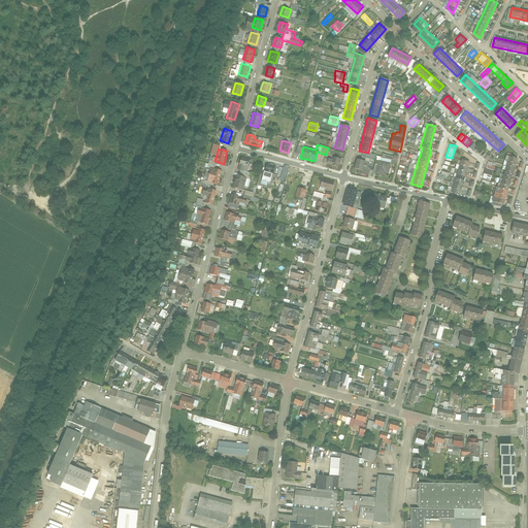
[(367,153),(366,161),(357,159),(354,169),(363,172),(365,165),(371,167),(374,155),(367,153)]
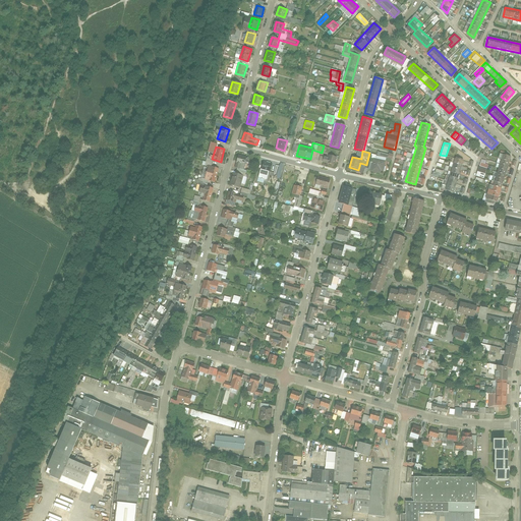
[(465,155),(456,152),(445,189),(454,192),(465,155)]
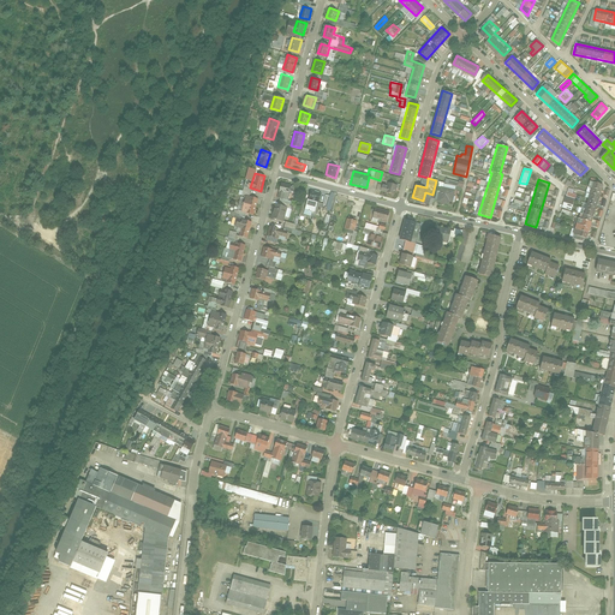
[(384,191),(395,193),(398,184),(387,180),(384,191)]
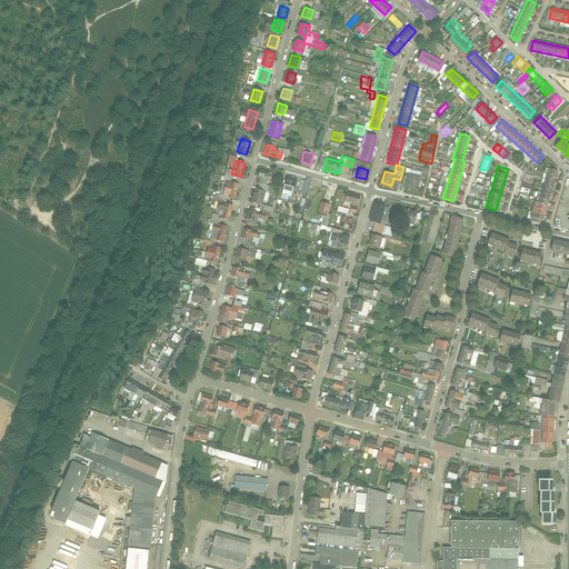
[(269,170),(260,168),(257,182),(266,185),(269,170)]
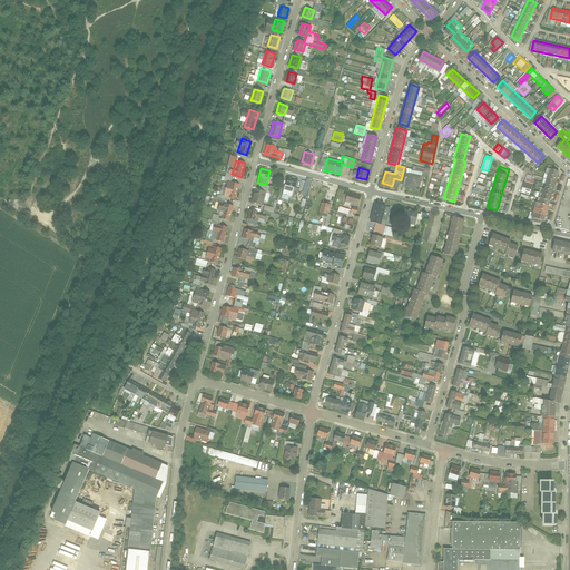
[(559,172),(549,168),(534,217),(544,220),(559,172)]
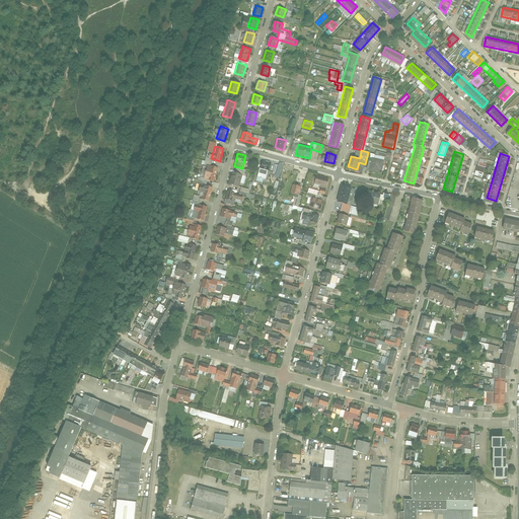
[(370,157),(367,167),(380,171),(383,160),(370,157)]
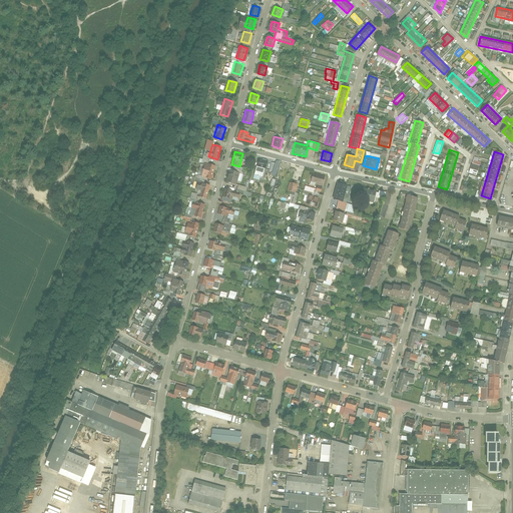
[(480,165),(480,162),(477,161),(478,158),(473,157),(472,164),(480,165)]
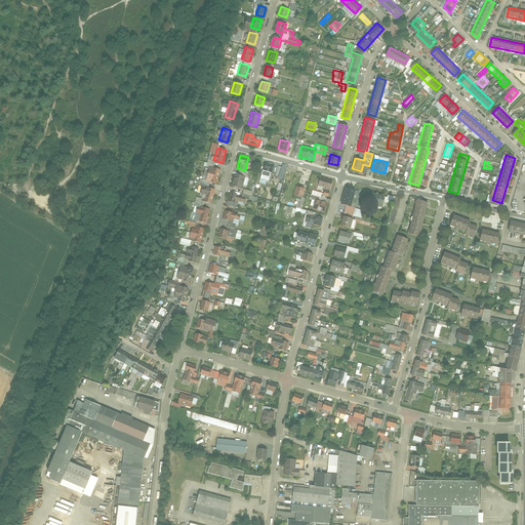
[(265,163),(263,172),(272,175),(274,165),(265,163)]
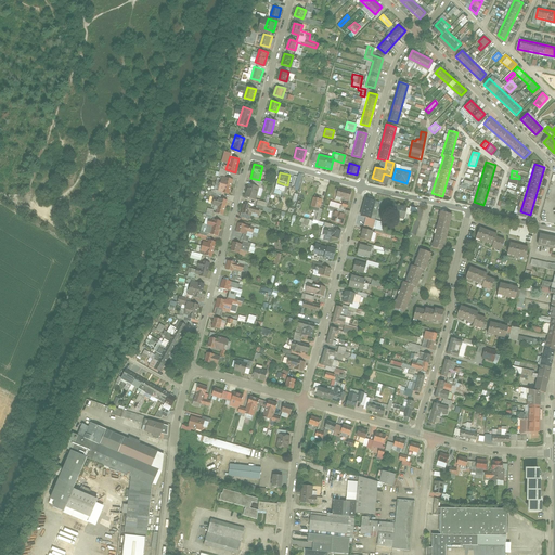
[(291,189),(297,191),(301,175),(298,173),(297,177),(294,176),(291,189)]
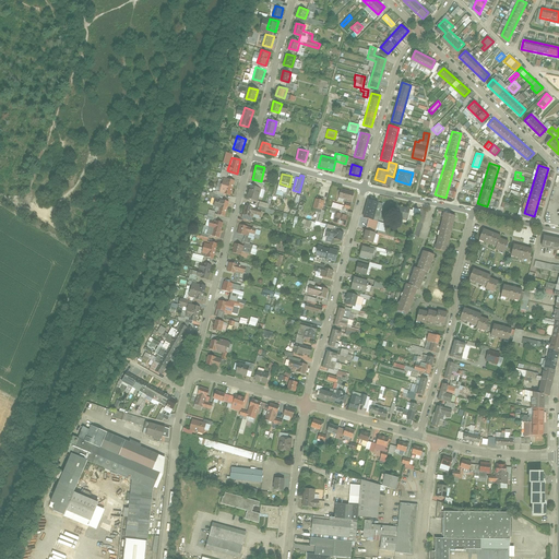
[(418,191),(421,192),(425,181),(427,182),(428,177),(424,175),(418,191)]
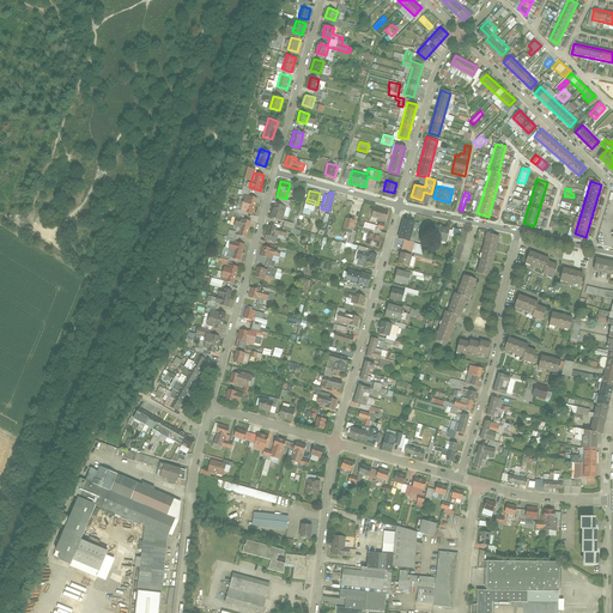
[(258,196),(246,194),(242,210),(253,212),(258,196)]
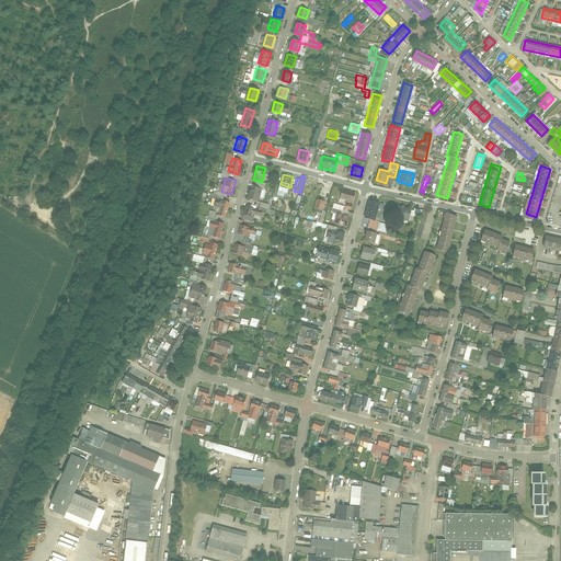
[(512,190),(521,192),(524,183),(515,180),(512,190)]
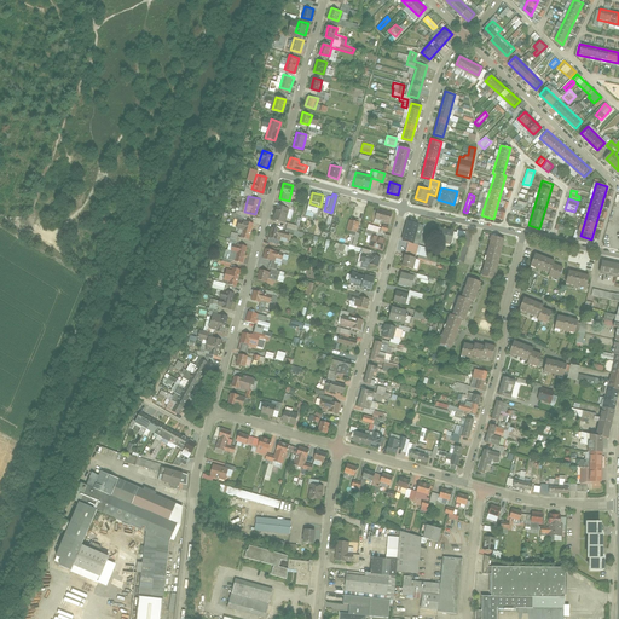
[(520,210),(521,208),(525,209),(526,202),(518,201),(516,204),(514,204),(513,209),(520,210)]
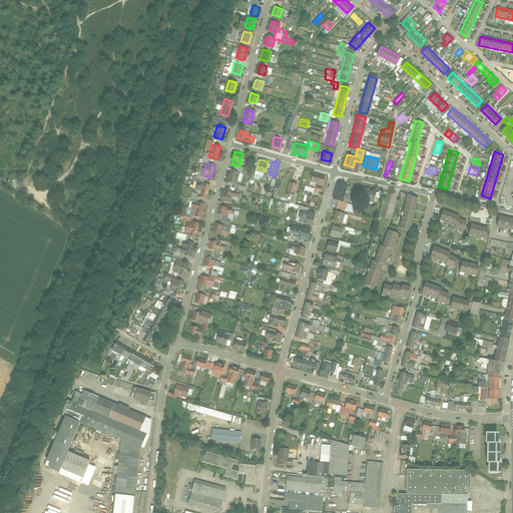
[(239,171),(232,169),(228,181),(236,183),(239,171)]
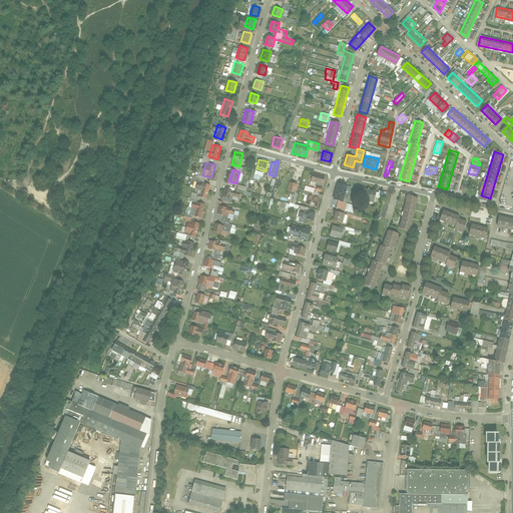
[(326,177),(312,173),(310,181),(324,184),(326,177)]
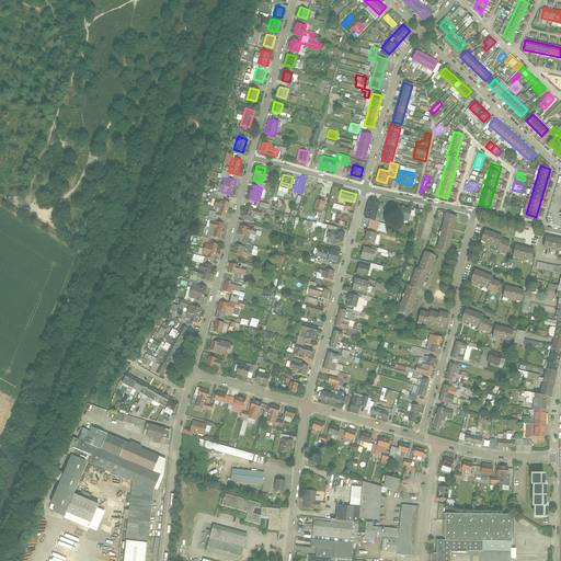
[(258,212),(274,215),(275,212),(270,209),(273,198),(270,197),(267,204),(260,203),(258,212)]
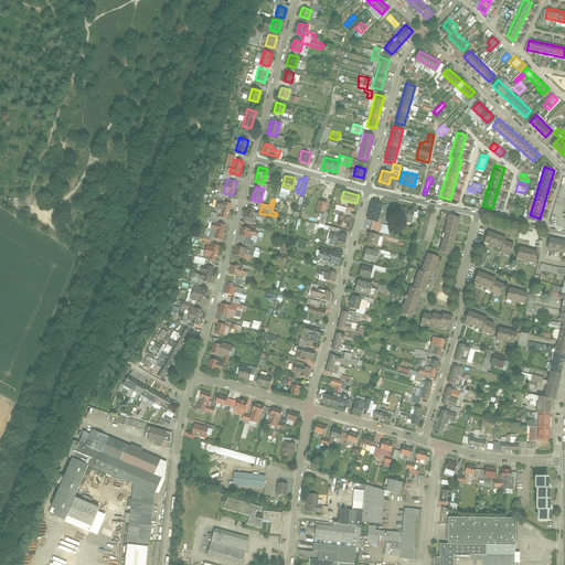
[(329,201),(319,199),(316,212),(324,214),(329,201)]
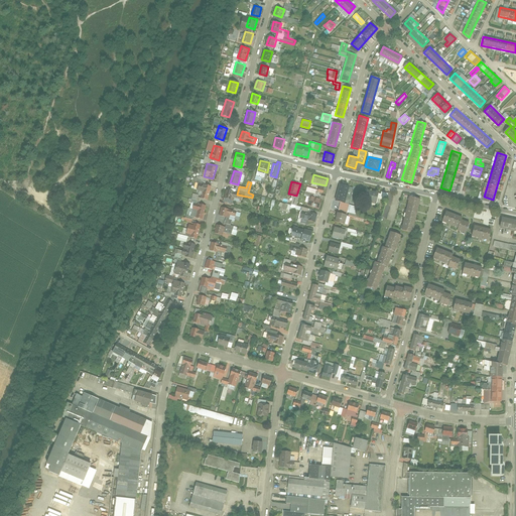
[(212,186),(203,183),(199,197),(208,200),(212,186)]
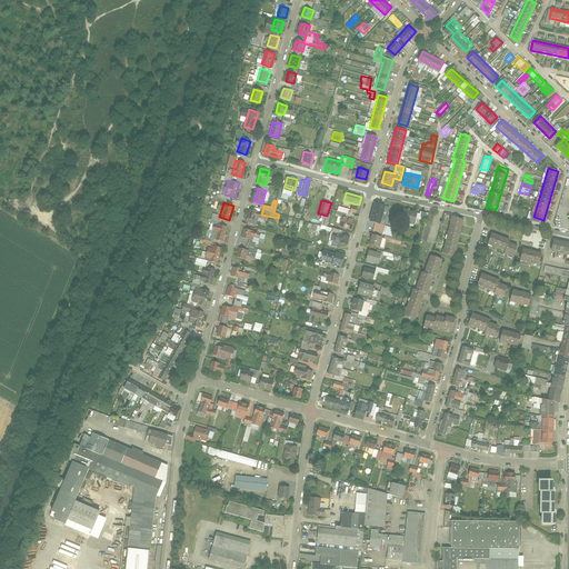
[(386,206),(377,202),(371,220),(381,223),(386,206)]
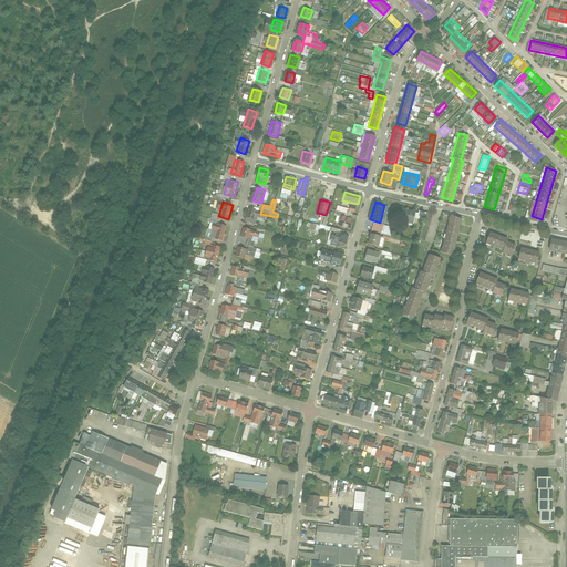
[(260,208),(250,206),(247,215),(257,218),(260,208)]
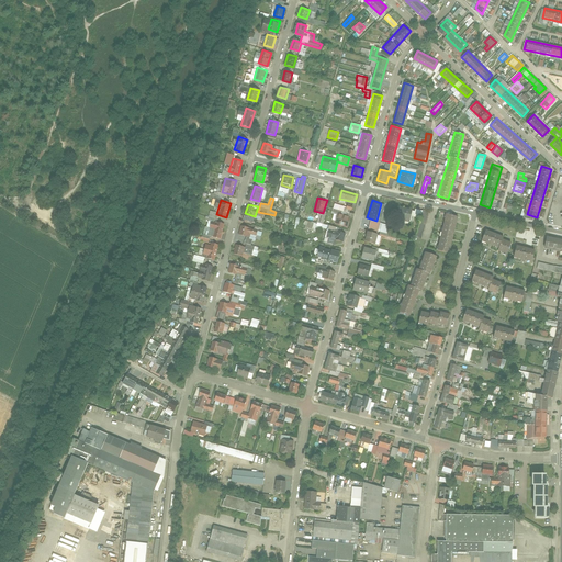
[(413,208),(401,205),(397,217),(409,221),(413,208)]
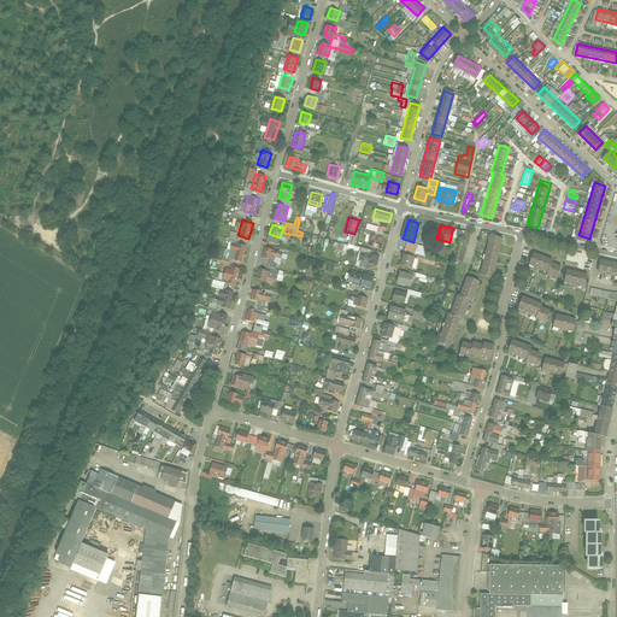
[(374,234),(371,244),(382,247),(385,238),(374,234)]
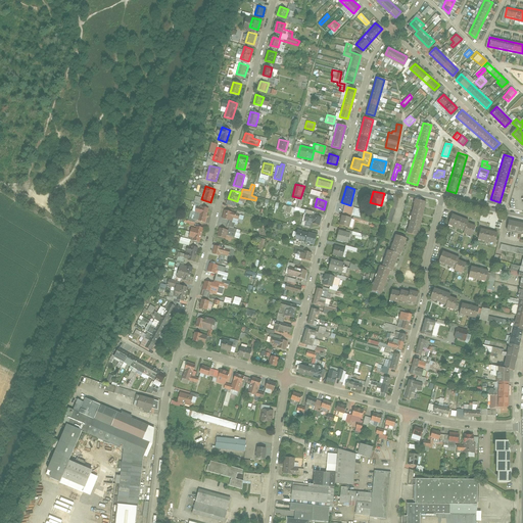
[(417,231),(426,201),(417,198),(409,229),(417,231)]
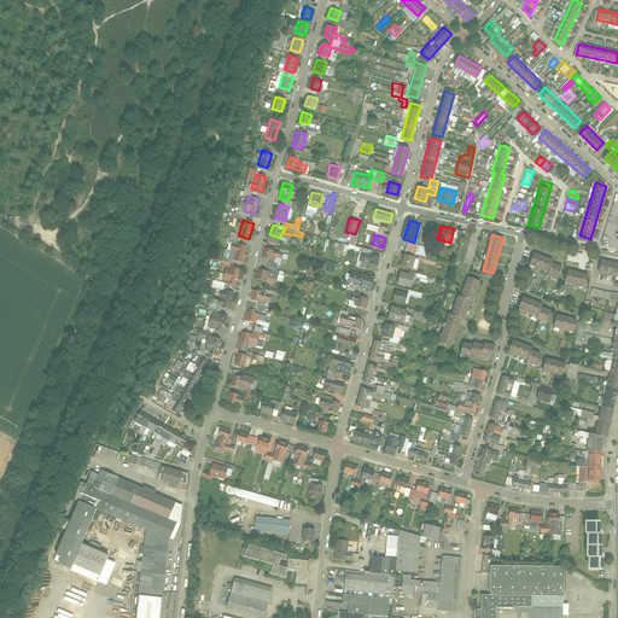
[(347,255),(349,246),(334,243),(333,248),(337,249),(336,252),(347,255)]
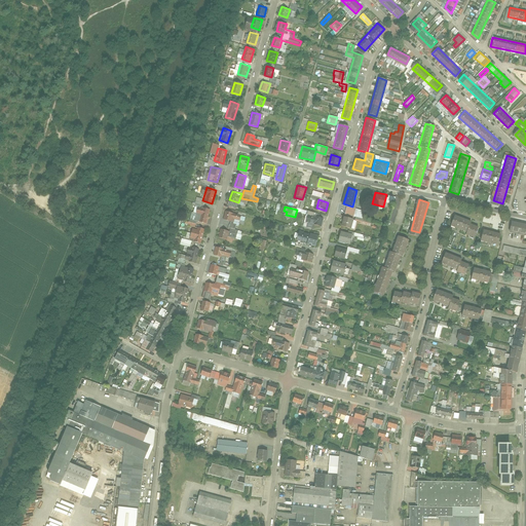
[(205,223),(210,210),(198,208),(195,220),(205,223)]
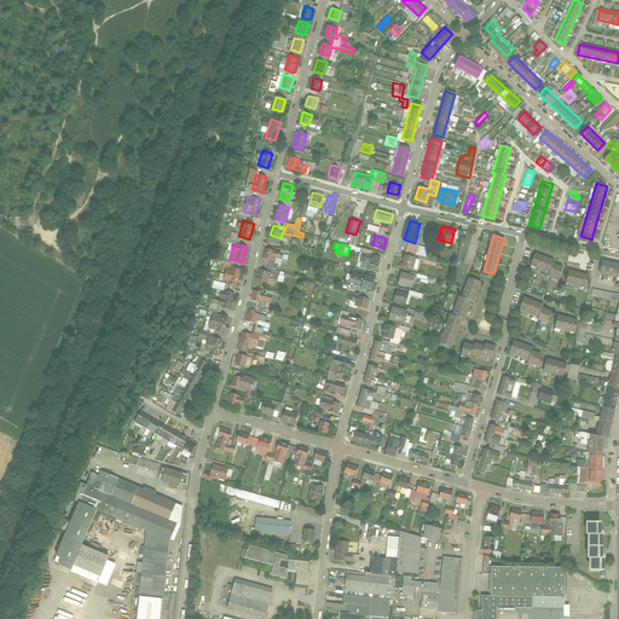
[(278,249),(267,247),(265,258),(275,261),(278,249)]
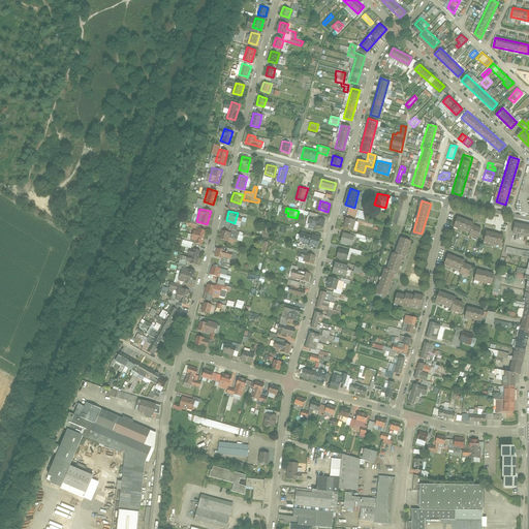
[(327,219),(309,214),(306,223),(323,227),(327,219)]
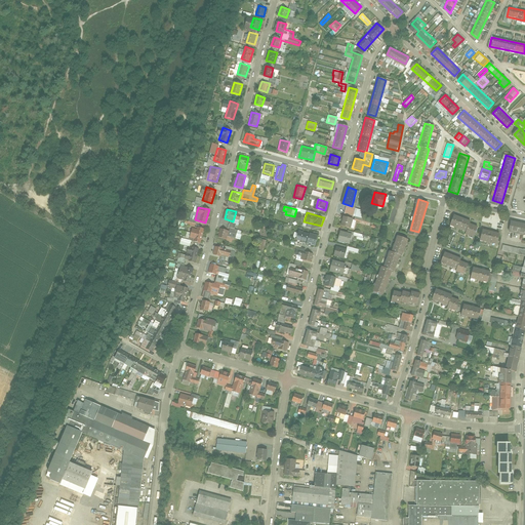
[(452,224),(469,230),(468,232),(477,235),(480,226),(472,223),(473,218),(455,213),(452,224)]
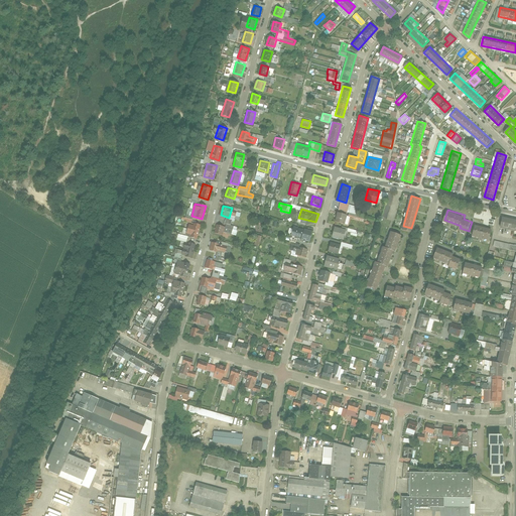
[(347,215),(339,212),(335,222),(344,225),(347,215)]
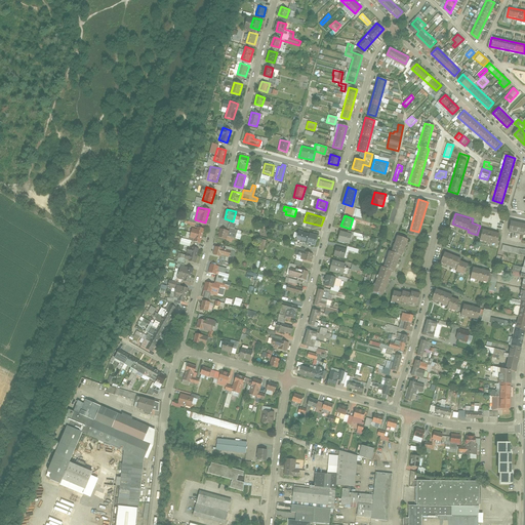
[(524,225),(511,221),(509,233),(524,236),(524,225)]
